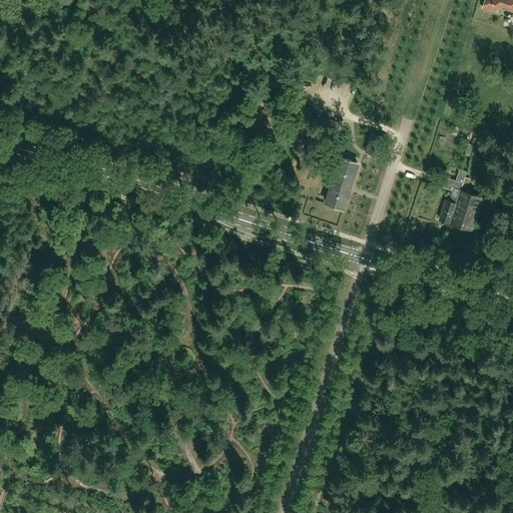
[(512,0),(484,0),(482,8),(497,12),(498,6),(512,10),(512,0)]
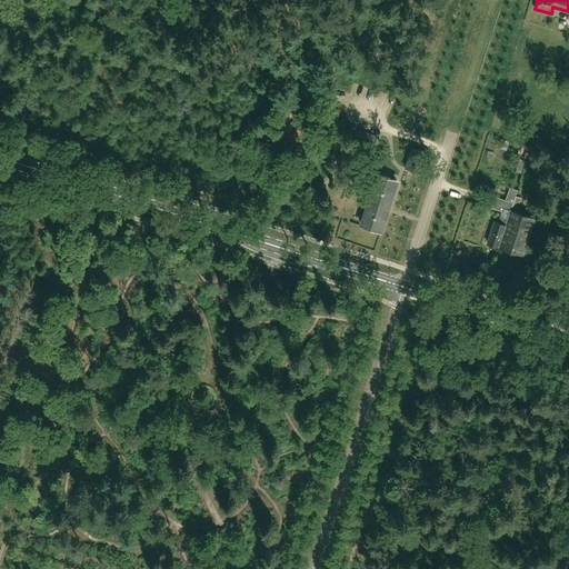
[(378,175),(362,226),(381,231),(397,181),(378,175)]
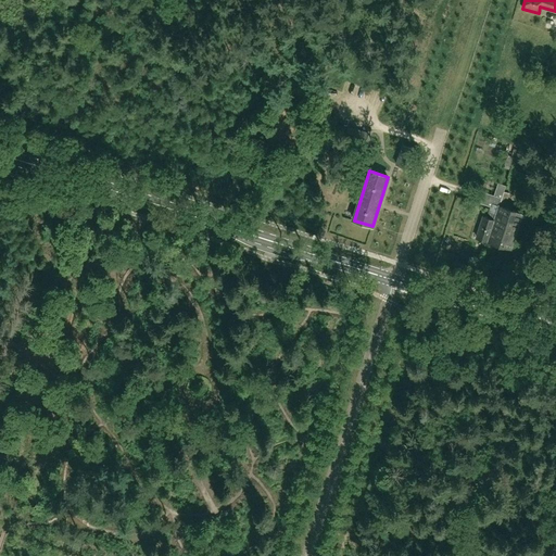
[(483,217),(477,238),(491,242),(496,226),(494,225),(506,186),(498,182),(493,197),(484,193),(481,204),(491,207),(489,214),(491,214),(490,218),(483,217)]
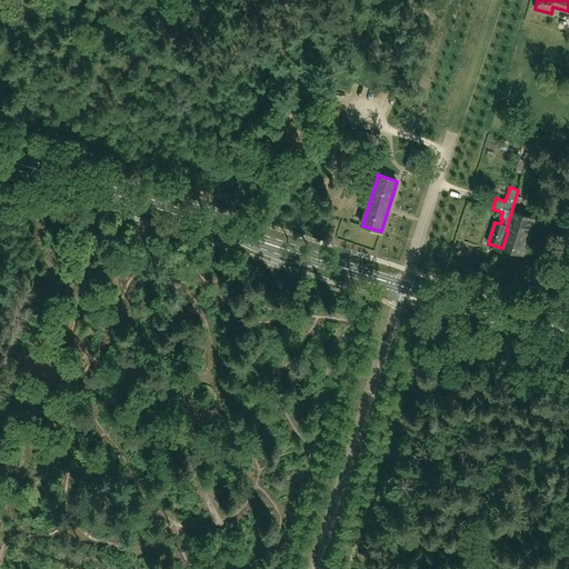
[(518,190),(506,230),(508,231),(502,248),(523,255),(535,218),(517,212),(523,191),(518,190)]
